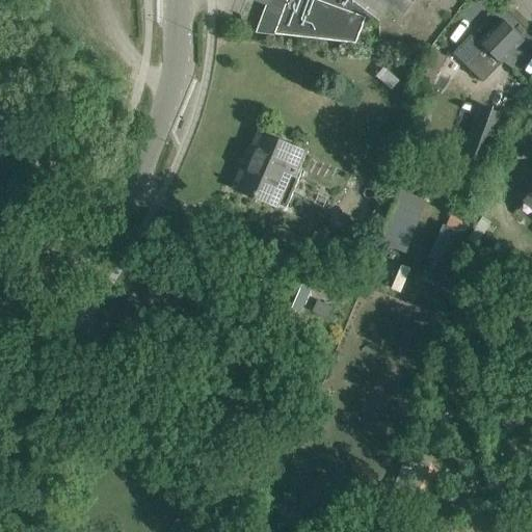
[(260,0),(267,2),(256,32),(357,43),(364,26),(370,28),(374,17),(379,21),(389,9),(391,6),(397,7),(403,5),(408,1),(408,0),(260,0)]
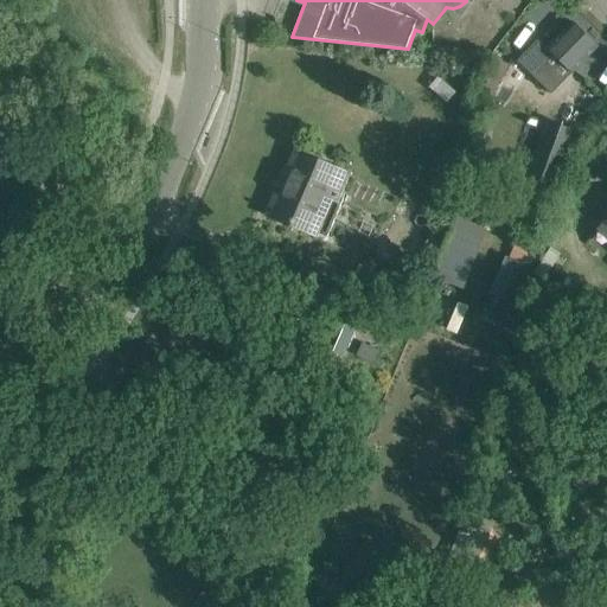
[(537,40),(518,61),(551,93),(557,87),(596,46),(573,23),(547,49),(537,40)]
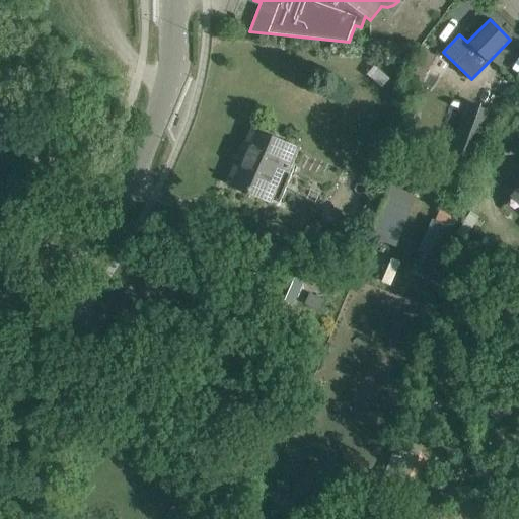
[(436,49),(427,45),(416,66),(425,70),(436,49)]
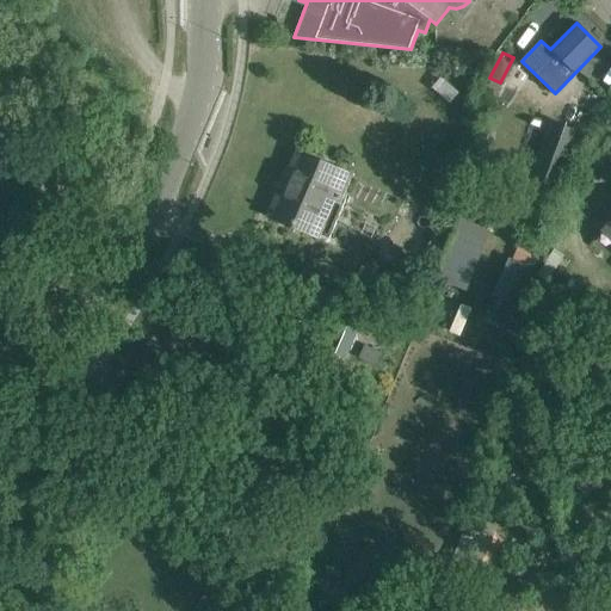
[(575,133),(550,124),(531,179),(556,187),(575,133)]
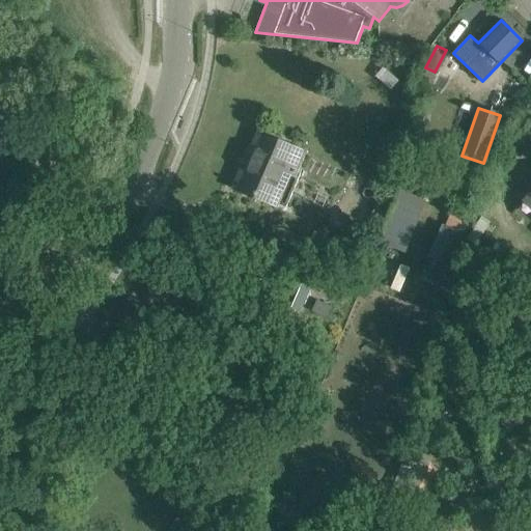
[(303,154),(281,144),(262,136),(250,167),(245,165),(236,186),(271,200),(284,168),(295,172),(303,154)]
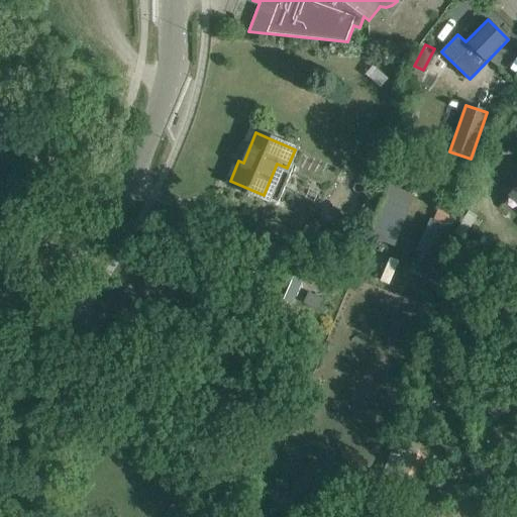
[(516,172),(507,183),(516,192),(516,172)]
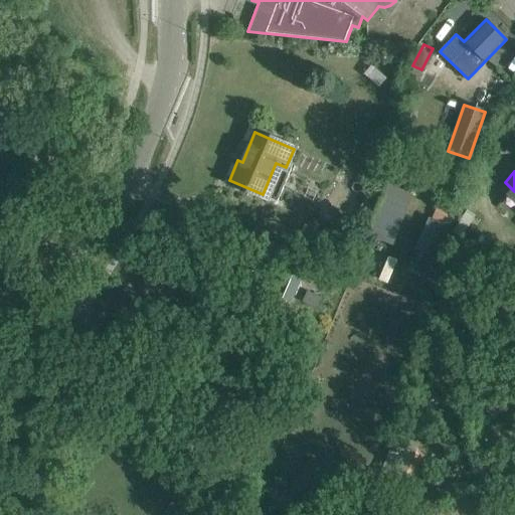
[(392,242),(413,191),(385,180),(364,230),(392,242)]
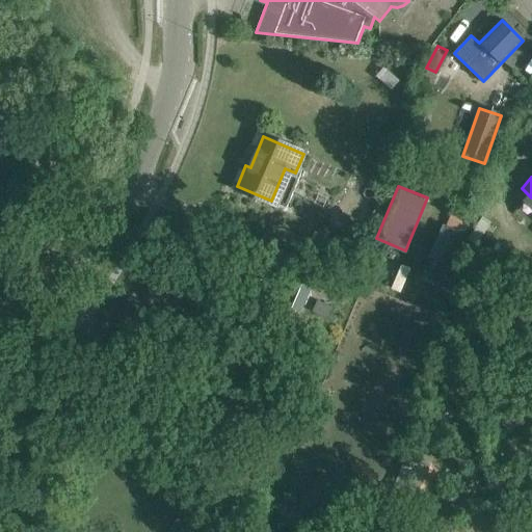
[(300,311),(310,285),(292,278),(283,304),(300,311)]
